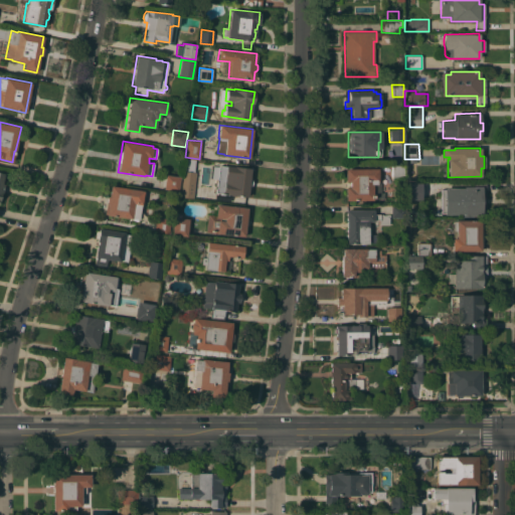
[(193,198),(179,196),(182,170),(183,170),(185,158),(195,159),(194,172),(196,172),(193,198)]
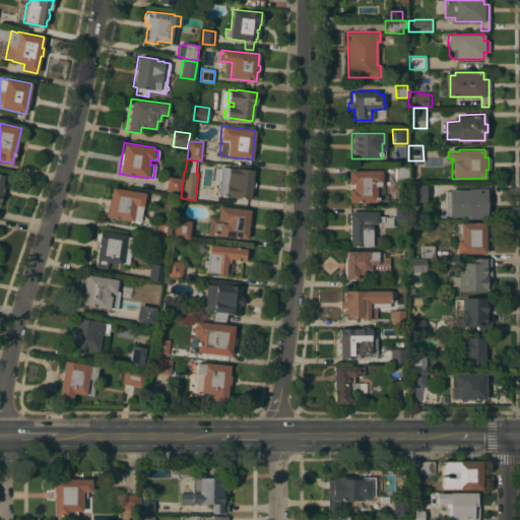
[(250,198),(218,194),(221,167),(229,168),(229,167),(237,168),(253,170),(250,198)]
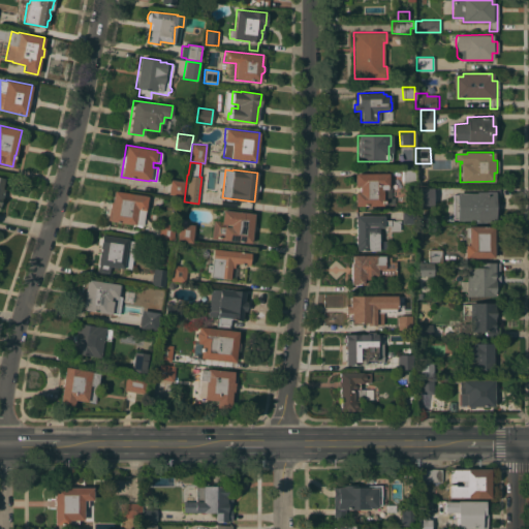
[(415,182),(402,182),(402,169),(415,169),(415,182)]
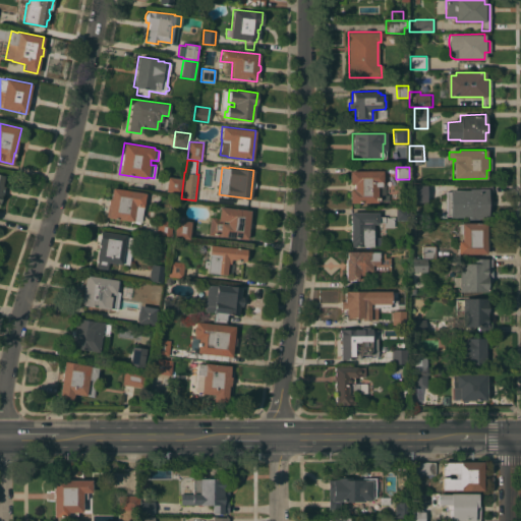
[(382,170),(382,179),(384,179),(384,195),(388,194),(388,200),(377,200),(377,203),(349,203),(349,189),(353,189),(353,184),(349,184),(349,170),(382,170)]
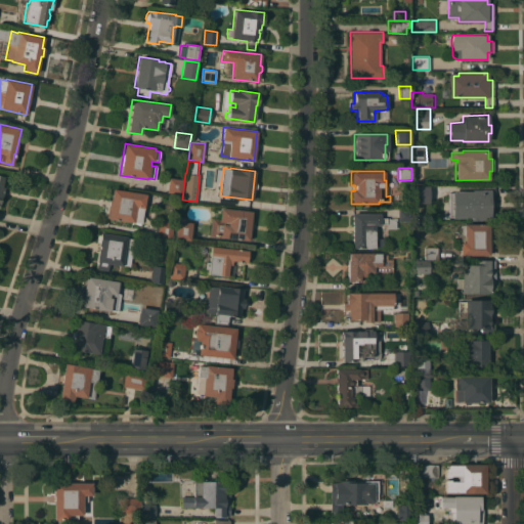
[(183,180),(180,194),(166,192),(168,177),(183,180)]
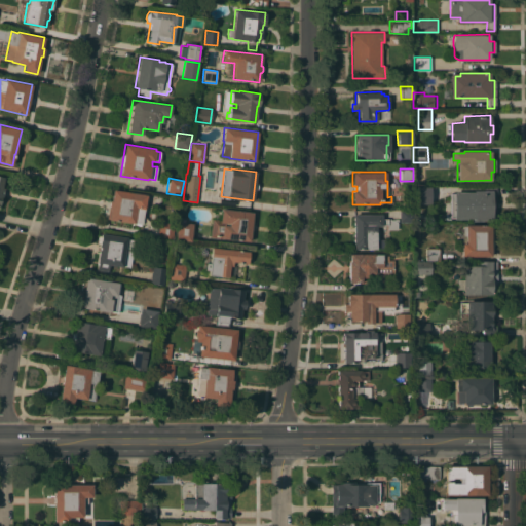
[(414,200),(414,185),(443,185),(443,200),(414,200)]
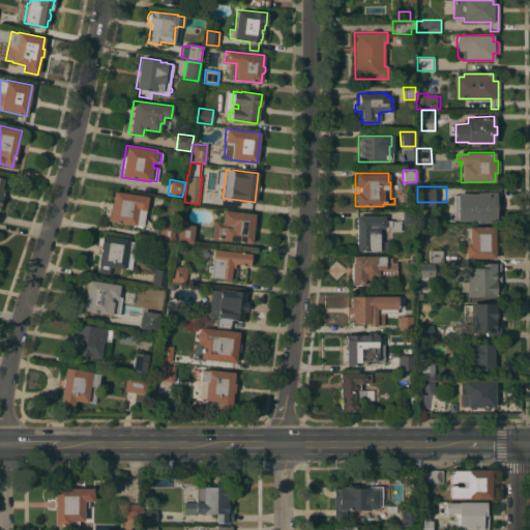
[(484,222),(484,223),(462,223),(462,186),(499,186),(500,222),(484,222)]
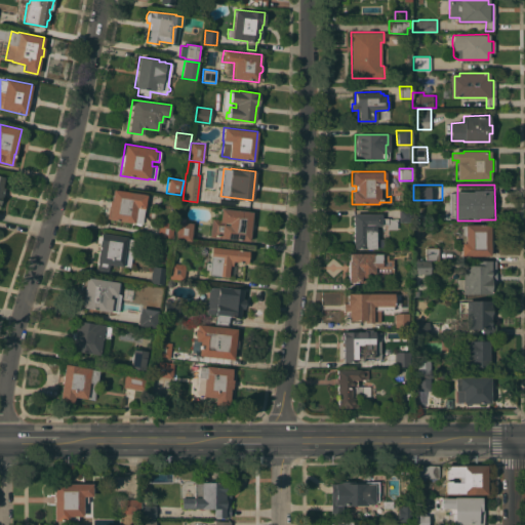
[(147,194),(145,208),(144,208),(142,224),(133,223),(108,218),(109,217),(107,217),(110,200),(111,200),(113,189),(147,194)]
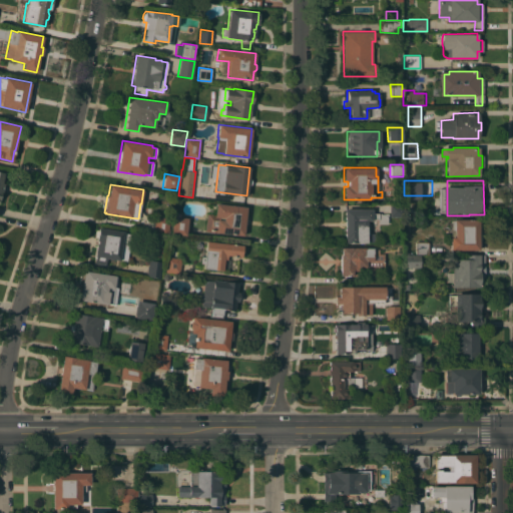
[(243,235),(204,230),(206,213),(214,213),(216,203),(246,206),(243,235)]
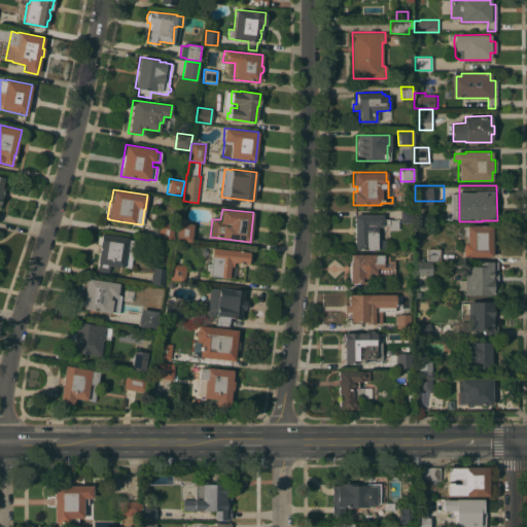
[(399,210),(414,210),(414,222),(399,222),(399,210)]
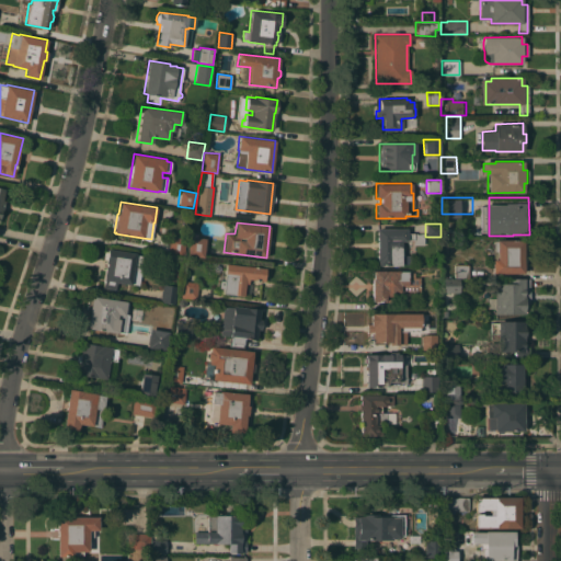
[(377,261),(376,261),(376,228),(405,228),(405,232),(413,232),(413,241),(400,241),(400,255),(410,255),(410,264),(400,264),(400,265),(377,265),(377,261)]
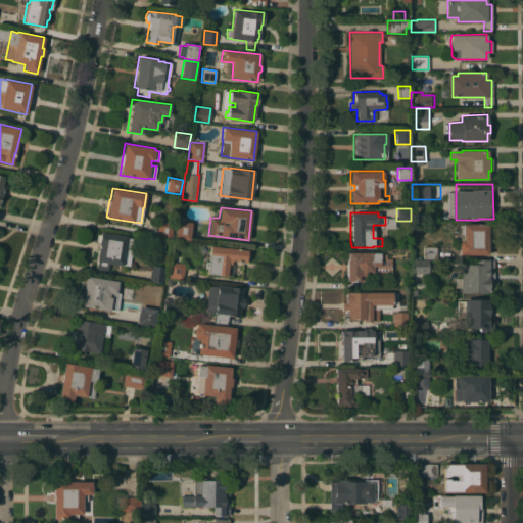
[(171,239),(156,238),(156,236),(144,235),(146,223),(157,224),(158,220),(173,222),(171,239)]
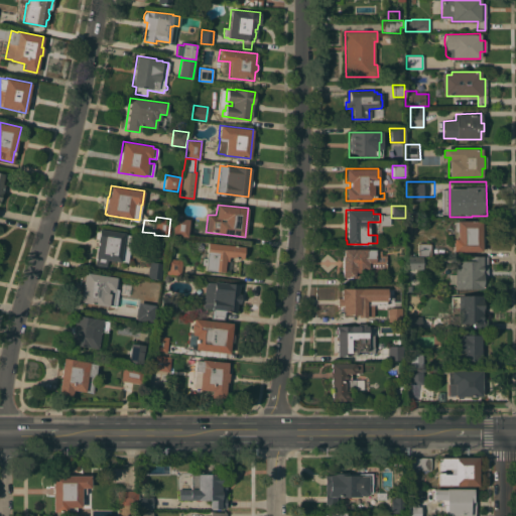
[(188,219),(187,236),(171,235),(174,217),(188,219)]
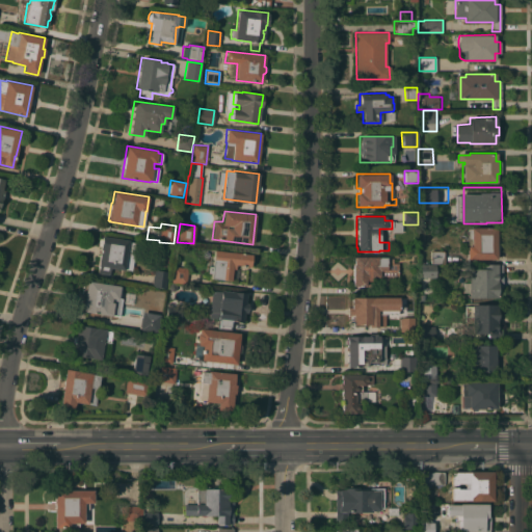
[(496,259),(467,259),(467,245),(471,245),(471,228),(496,227),(496,259)]
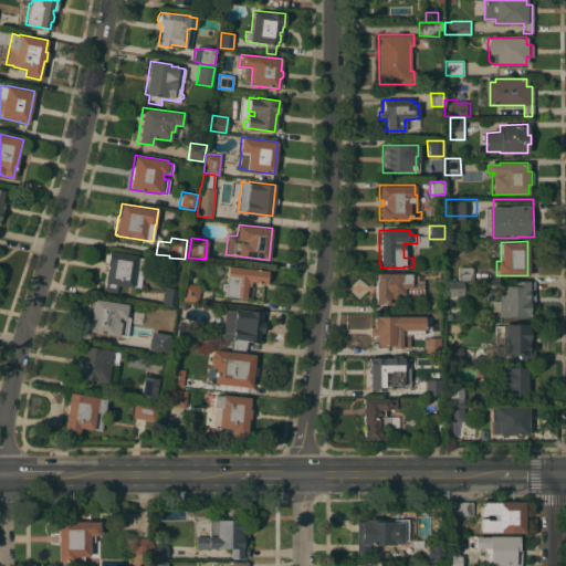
[(136,255),(136,257),(144,258),(142,270),(143,270),(140,287),(132,286),(117,284),(116,292),(104,290),(105,283),(104,282),(107,261),(105,261),(106,253),(108,253),(108,251),(136,255)]
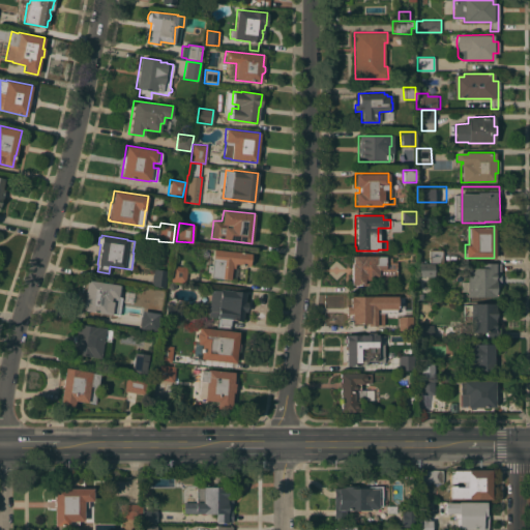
[(213,248),(251,253),(249,265),(234,263),(234,267),(236,268),(234,280),(210,276),(210,272),(207,271),(207,264),(211,265),(213,248)]
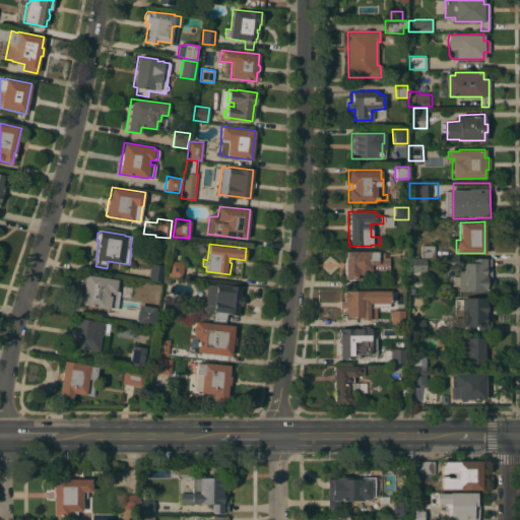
[(434,245),(434,246),(435,246),(435,257),(434,257),(421,258),(420,245),(434,245)]
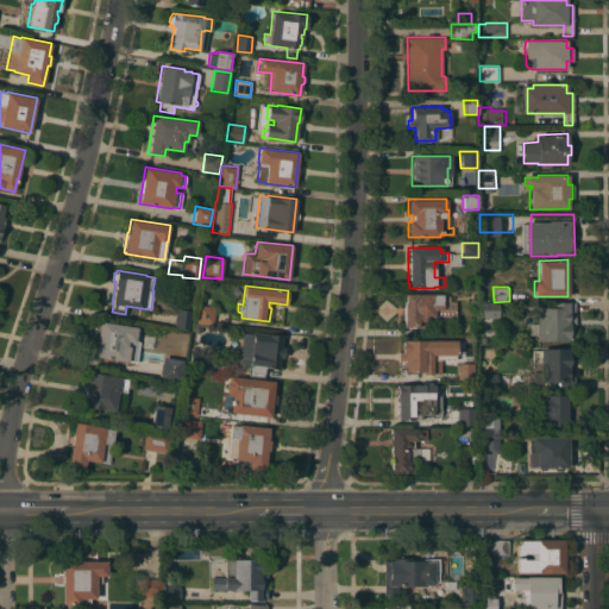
[(403,312),(402,312),(402,307),(403,307),(403,302),(405,302),(405,294),(432,294),(441,294),(441,296),(449,295),(450,301),(454,301),(454,316),(421,318),(421,327),(403,327),(403,312)]
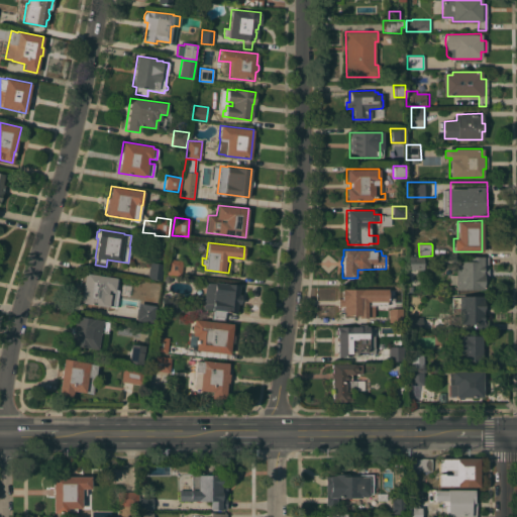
[(423,256),(423,270),(408,269),(408,256),(423,256)]
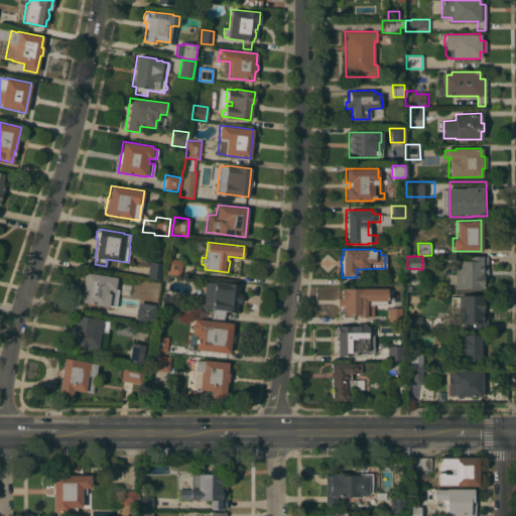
[(455,261),(468,261),(468,256),(487,256),(487,279),(482,279),(482,288),(455,288),(455,261)]
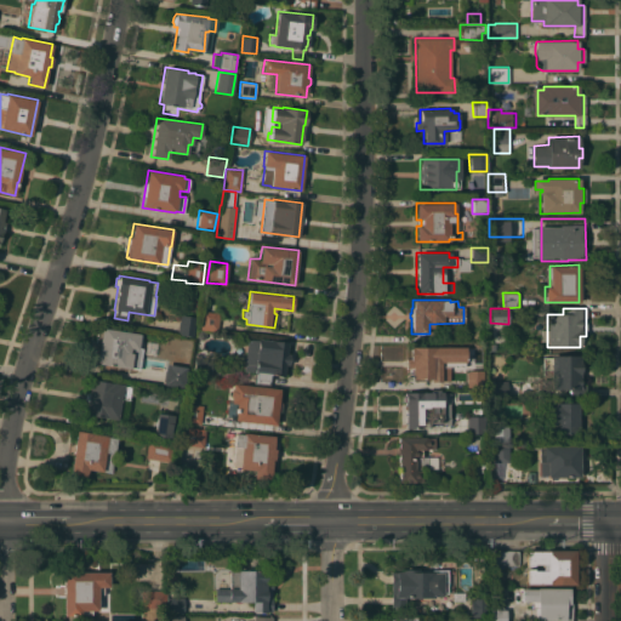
[(217,331),(200,329),(201,311),(220,312),(217,331)]
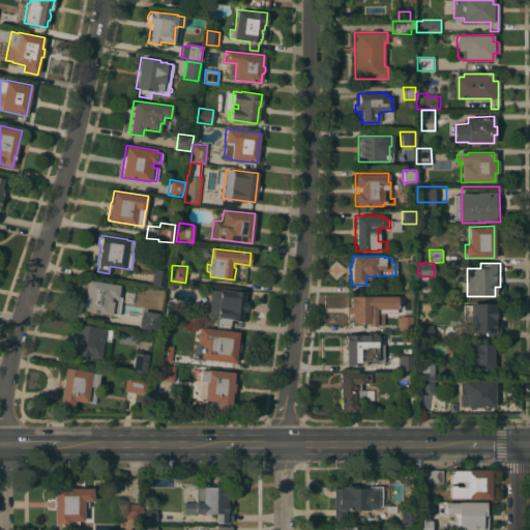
[(153,268),(168,270),(165,287),(151,285),(153,268)]
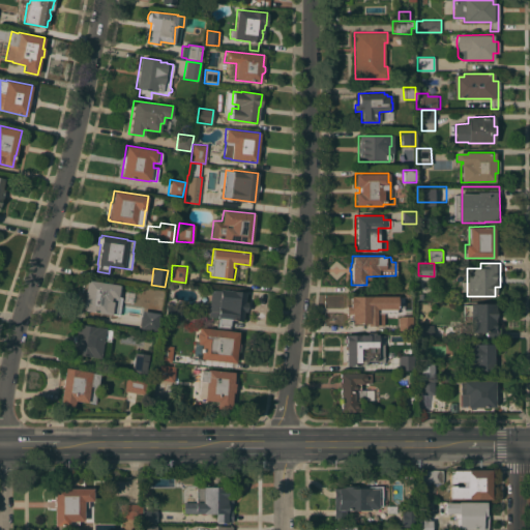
[(119,285),(119,286),(121,286),(119,297),(122,297),(119,316),(84,311),(84,308),(82,307),(86,282),(88,282),(88,280),(119,285)]
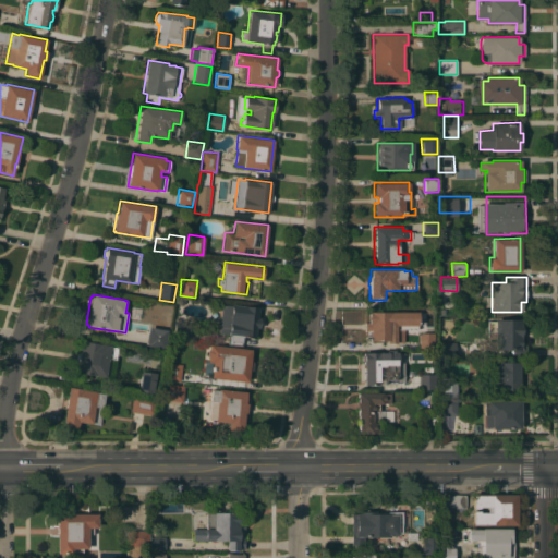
[(221,304),(231,305),(232,304),(258,307),(257,317),(261,317),(259,328),(256,327),(255,338),(242,336),(241,346),(228,343),(229,334),(218,332),(221,304)]
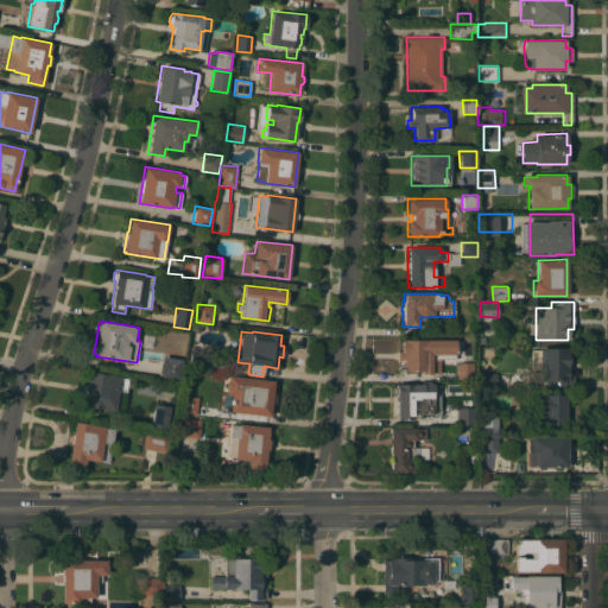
[(434,340),(434,354),(426,354),(426,360),(431,360),(431,373),(422,373),(422,371),(403,371),(403,360),(397,360),(397,350),(401,350),(401,340),(434,340)]
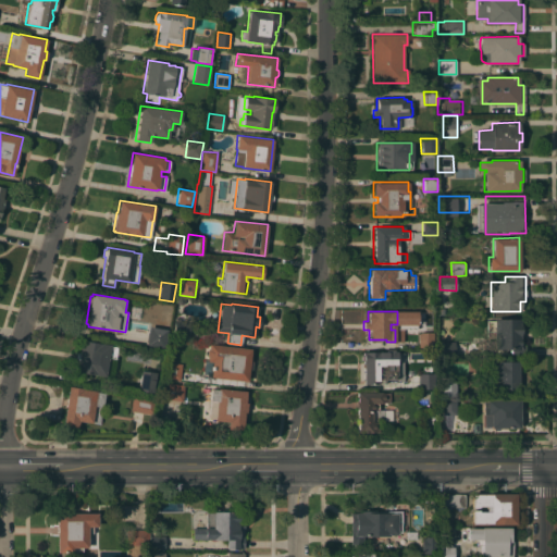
[(520,344),(525,344),(525,357),(511,357),(511,348),(494,348),(494,332),(486,332),(486,321),(493,321),(493,318),(520,319),(520,344)]
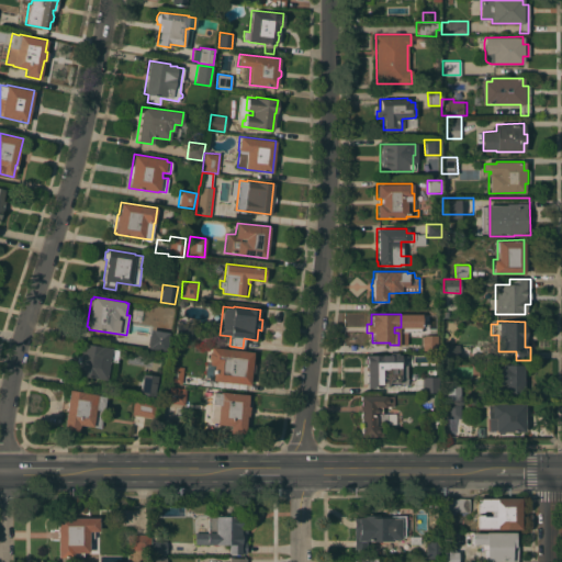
[(192,324),(190,341),(175,339),(177,323),(192,324)]
